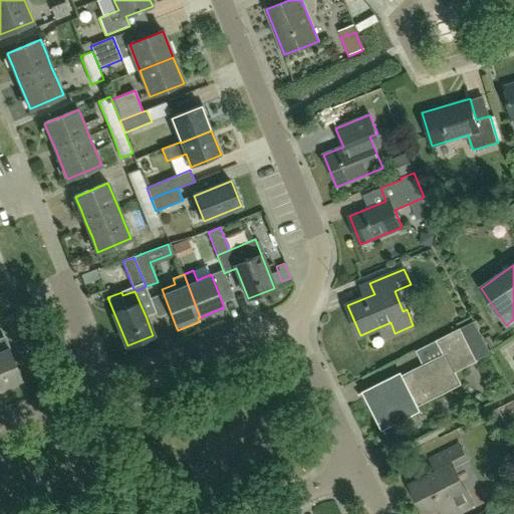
[(474,321),(459,329),(438,340),(445,353),(398,377),(399,379),(389,384),(387,380),(363,393),(379,426),(461,384),(455,372),(461,369),(477,361),(477,360),(492,353),(474,321)]
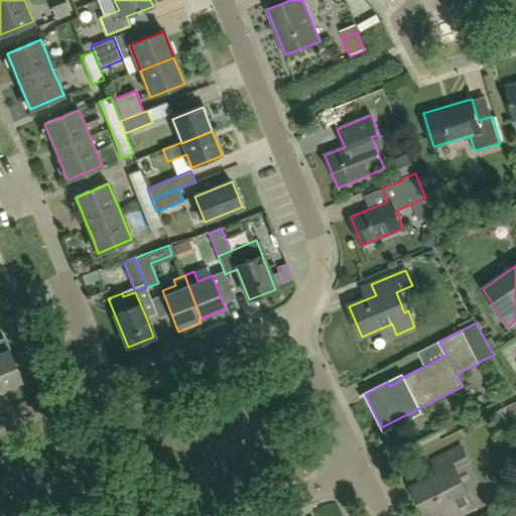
[(4,339),(0,341),(0,389),(21,381),(8,348),(4,339)]
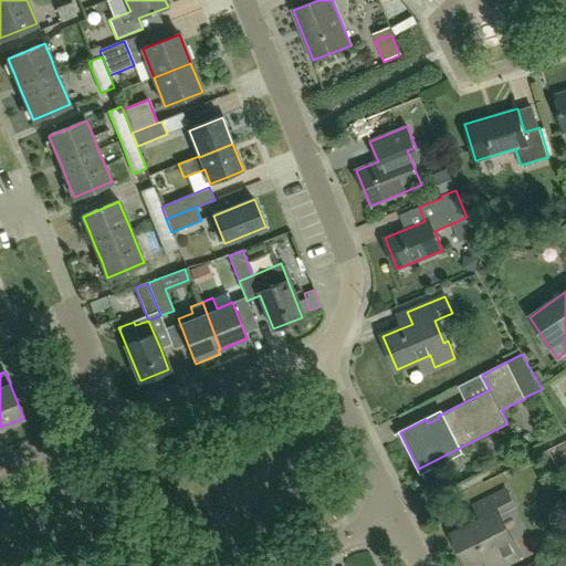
[(475,505),(483,521),(452,536),(468,565),(482,558),(485,565),(503,565),(522,557),(500,514),(514,506),(506,490),(475,505)]
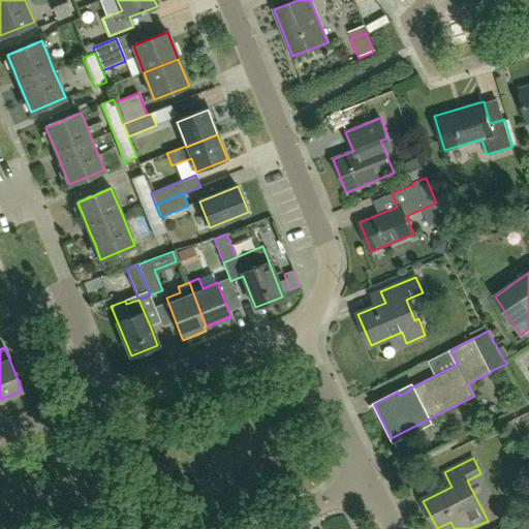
[(528,488),(522,486),(518,501),(528,503),(528,488)]
